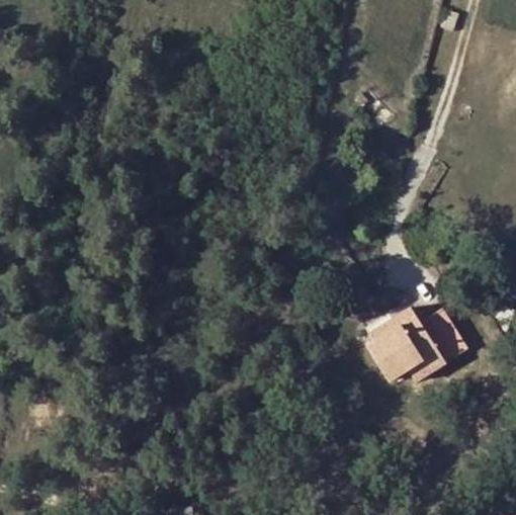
[(444,19),(442,30),(456,32),(457,21),(444,19)]
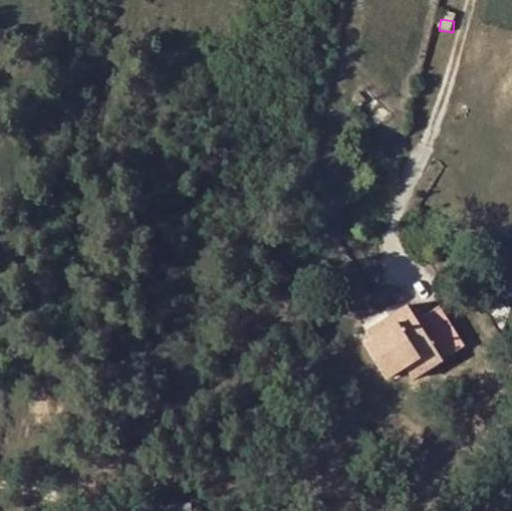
[(406,367),(435,347),(419,322),(406,306),(365,332),(370,338),(363,342),(387,379),(406,367)]
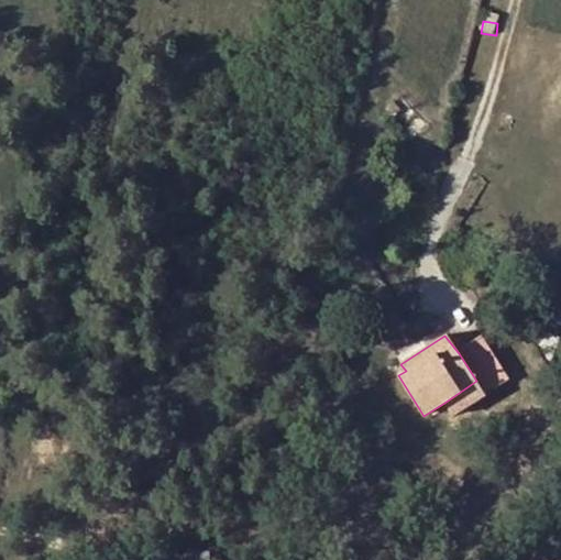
[(507,381),(481,339),(459,353),(476,381),(485,396),(507,381)]
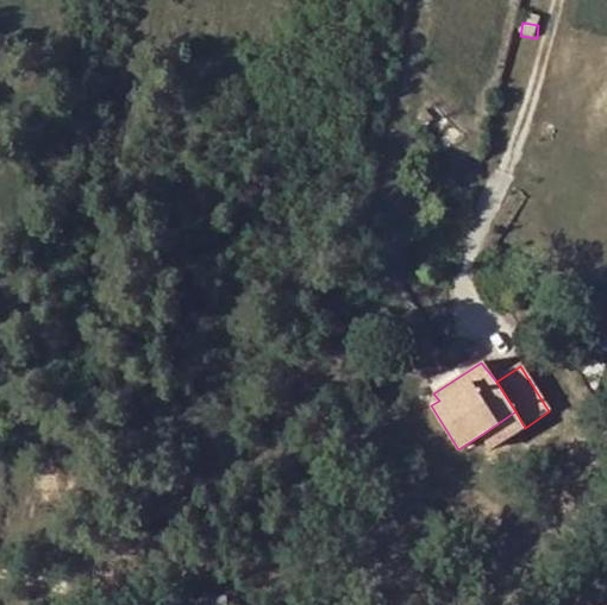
[(515,411),(481,435),(490,451),(525,428),(515,411)]
